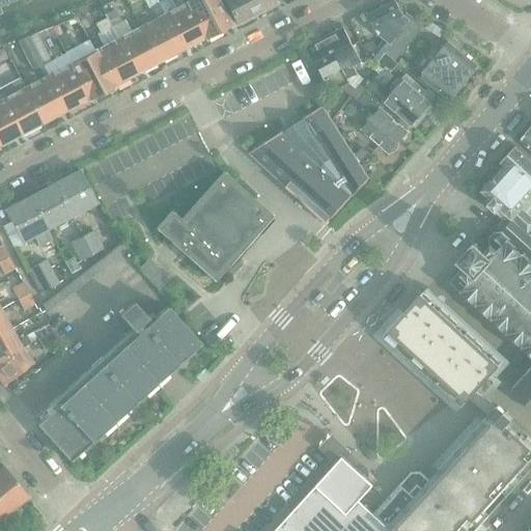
[(156,0),(143,0),(148,9),(149,8),(155,19),(140,27),(159,61),(182,49),(163,15),(158,4),(156,0)]
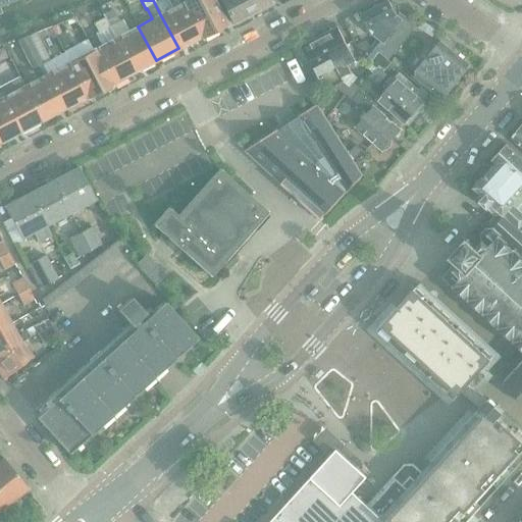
[(166,0),(162,0),(155,4),(160,14),(178,48),(201,37),(184,2),(171,8),(166,0)]
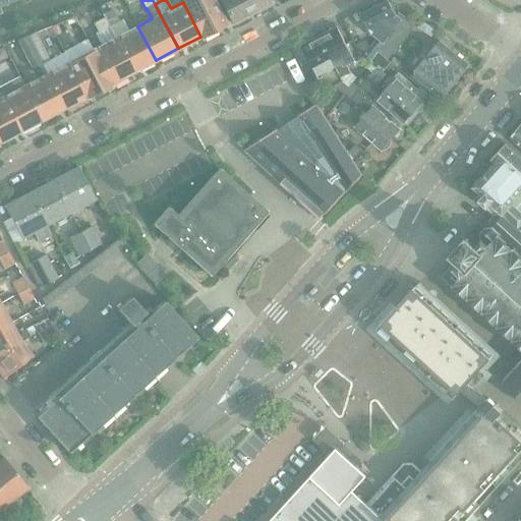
[(186,0),(183,2),(200,37),(201,39),(226,26),(212,0),(186,0)]
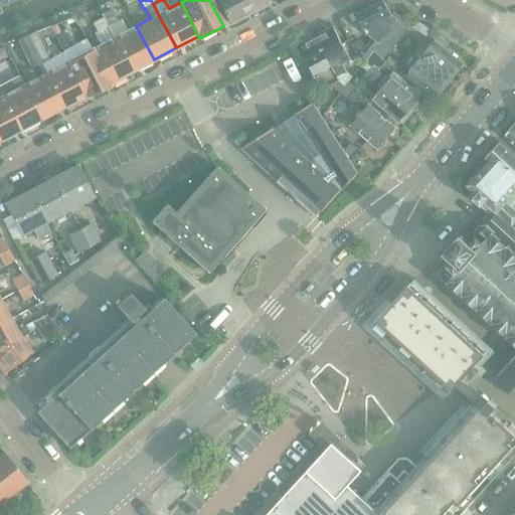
[(266,3),(264,0),(215,0),(228,24),(266,3)]
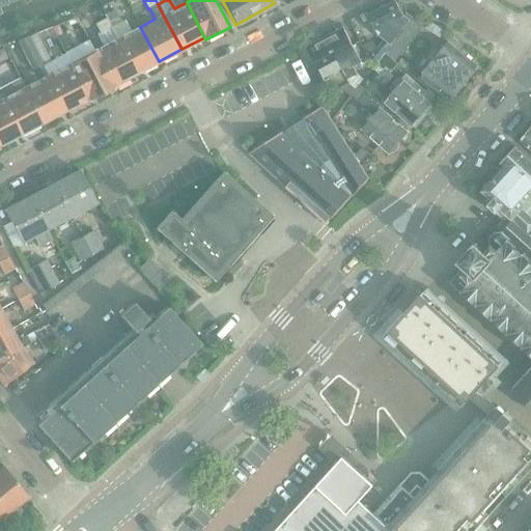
[(396,0),(369,15),(381,36),(385,39),(370,58),(376,63),(385,53),(402,31),(413,18),(407,12),(406,5),(399,0),(396,2),(396,0)]
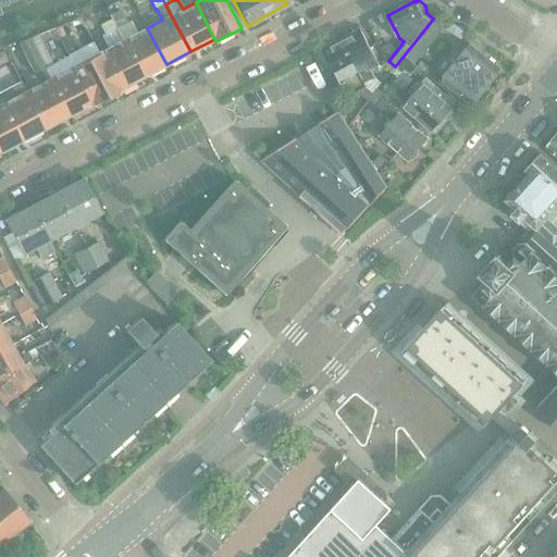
[(116,1),(104,7),(110,17),(115,28),(141,77),(166,64),(147,28),(138,33),(131,20),(127,22),(116,1)]
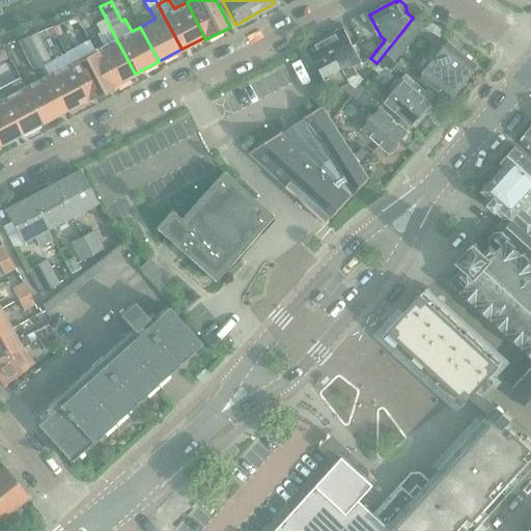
[(105,17),(93,23),(99,32),(100,32),(106,45),(93,51),(112,86),(135,74),(110,27),(105,17)]
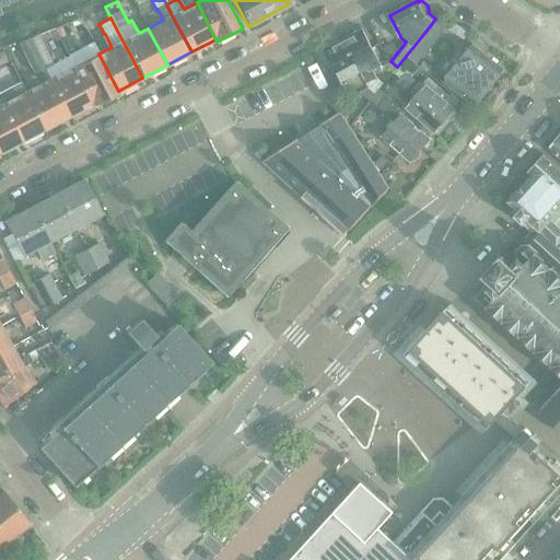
[(363,31),(343,41),(360,72),(359,73),(364,85),(376,79),(373,71),(382,67),(363,31)]
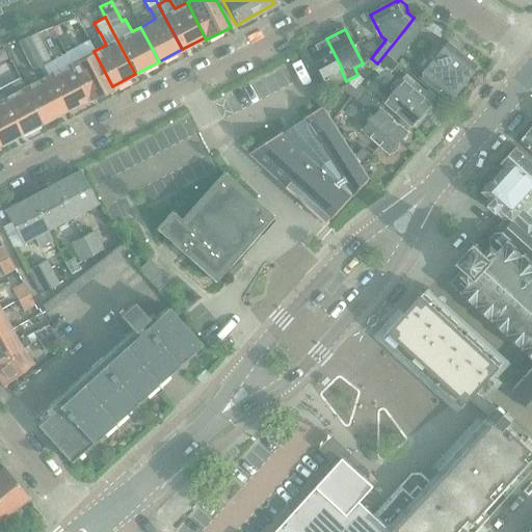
[(403,31),(386,53),(397,61),(414,41),(403,31)]
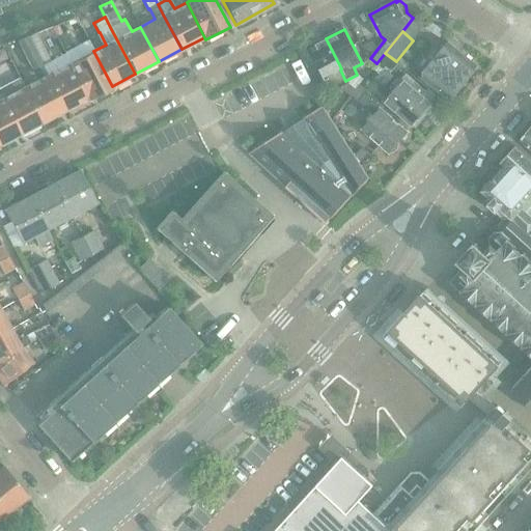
[(36,33),(28,37),(34,52),(42,65),(47,76),(65,111),(87,100),(88,99),(70,63),(65,56),(53,62),(52,59),(50,60),(36,33)]
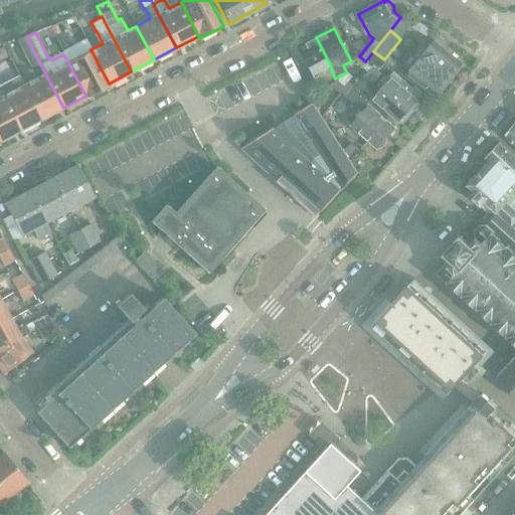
[(27,36),(17,41),(31,67),(40,63),(33,50),(27,36)]
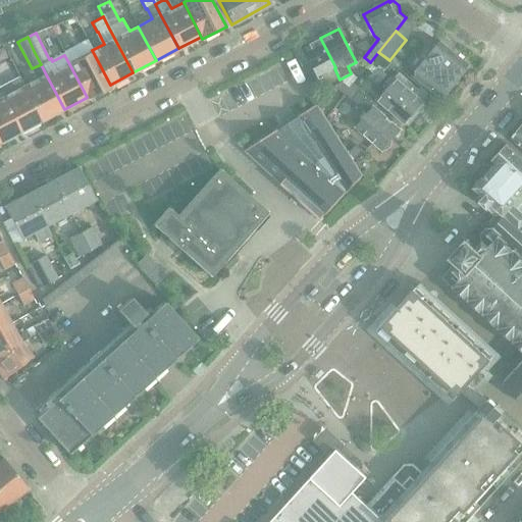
[(320,38),(302,47),(319,81),(322,79),(324,82),(333,86),(345,94),(347,92),(350,88),(341,82),(340,80),(334,68),(335,67),(320,38)]
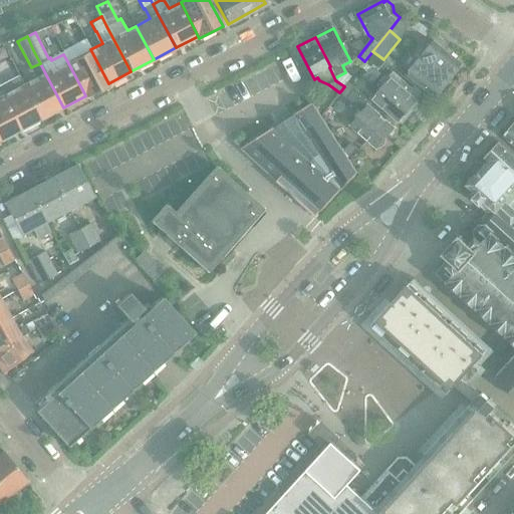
[(85,39),(62,51),(63,54),(67,61),(85,95),(84,96),(85,97),(109,84),(108,83),(90,49),(85,39)]
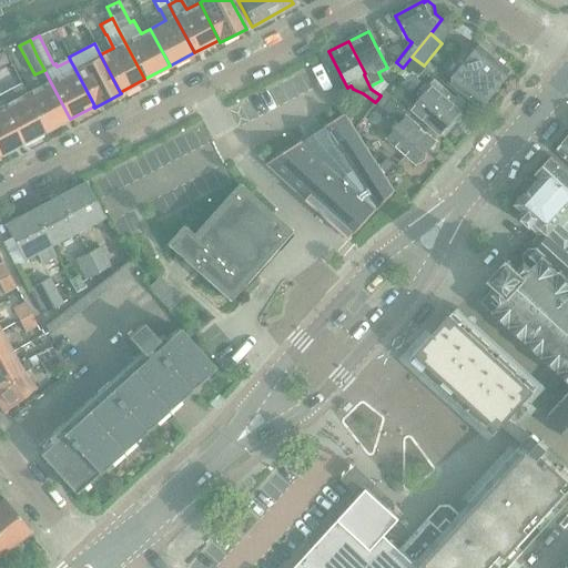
[(404,53),(399,43),(387,49),(394,62),(404,53)]
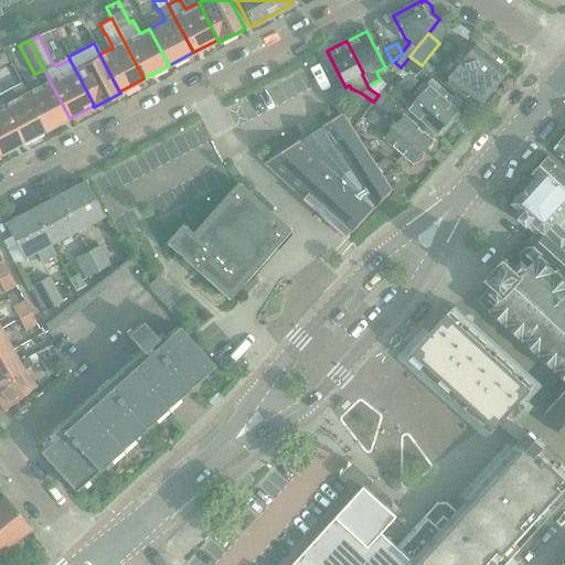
[(464,63),(448,82),(480,107),(509,71),(478,45),(470,55),(466,52),(459,59),(464,63)]
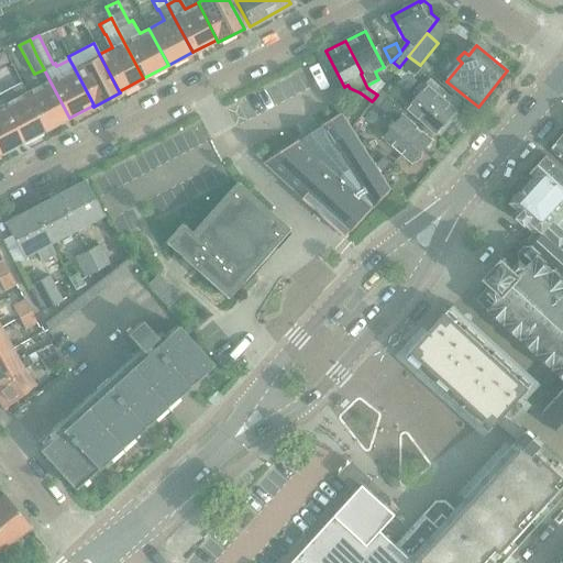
[(50,80),(24,92),(44,130),(69,118),(50,80)]
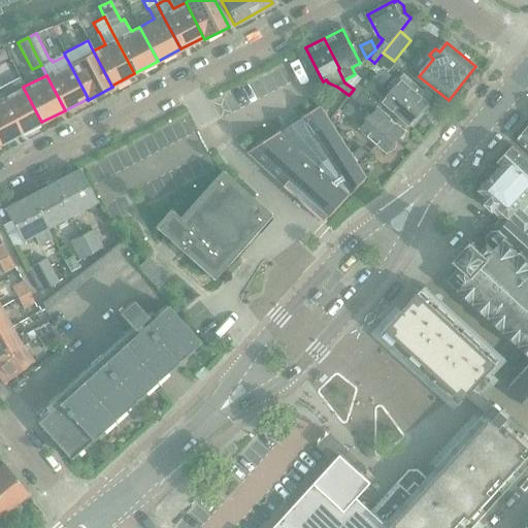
[(421,112),(429,104),(414,91),(417,87),(404,75),(399,83),(396,79),(392,84),(395,87),(382,101),(409,126),(410,125),(415,125),(422,117),(421,112)]
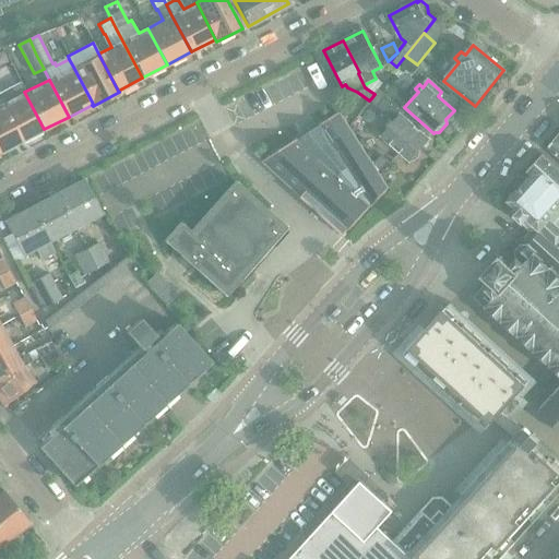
[(20,83),(0,93),(0,105),(20,142),(44,129),(24,92),(20,83)]
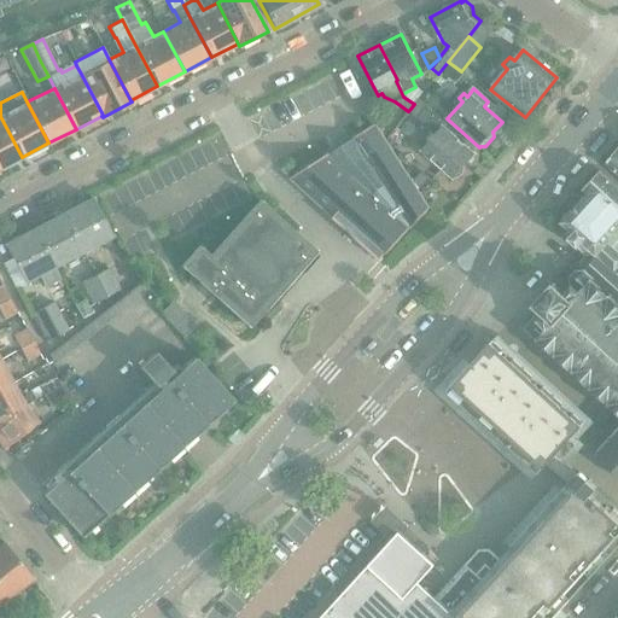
[(414,104),(410,109),(437,130),(421,151),(453,178),(458,176),(464,169),(462,164),(472,153),(442,127),(445,123),(418,99),(414,104)]
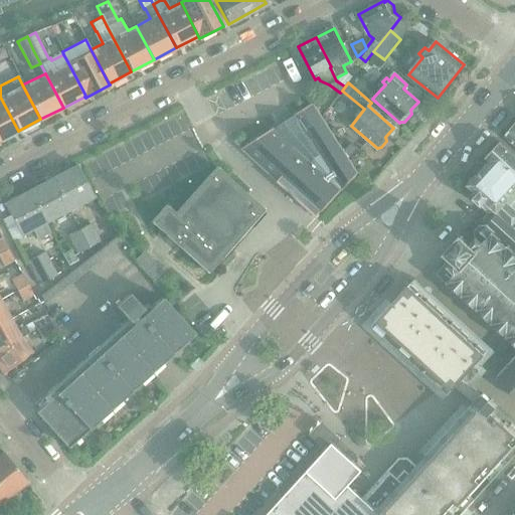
[(0,97),(0,140),(18,131),(0,97)]
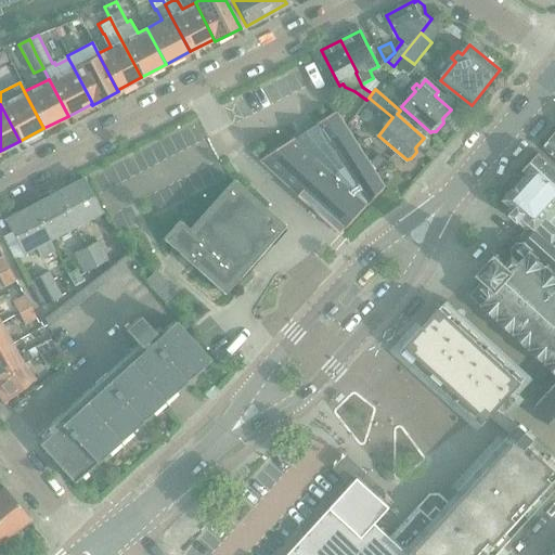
[(261,160),(343,235),(345,232),(344,231),(346,229),(347,230),(386,188),(338,112),(261,160)]
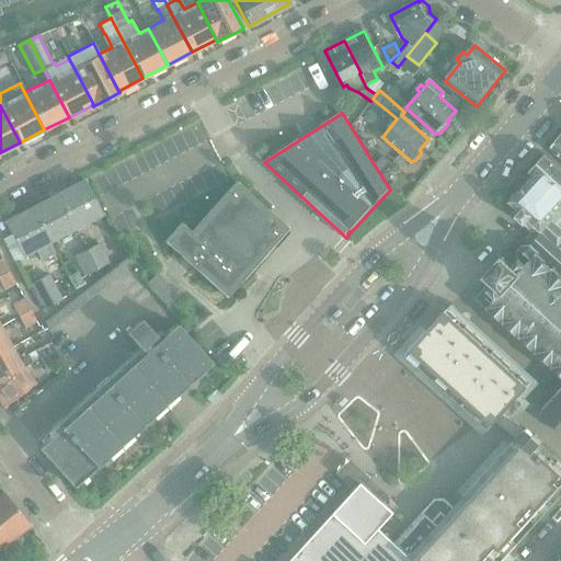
[(560,136),(550,148),(560,158),(560,136)]
